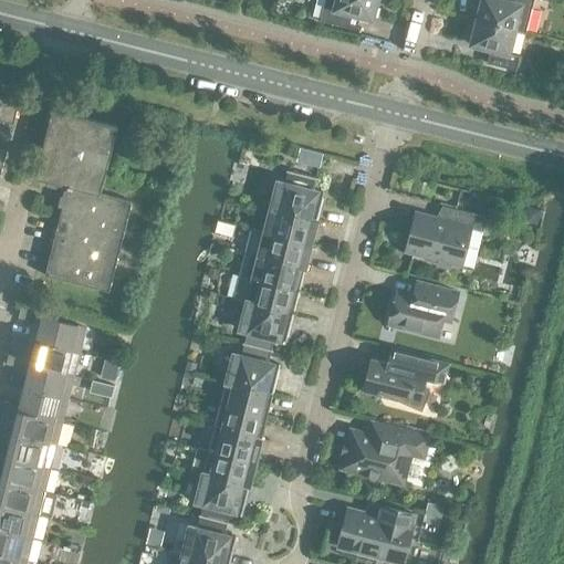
[(371,22),(375,0),(323,0),(319,23),(354,32),(358,19),(371,22)]
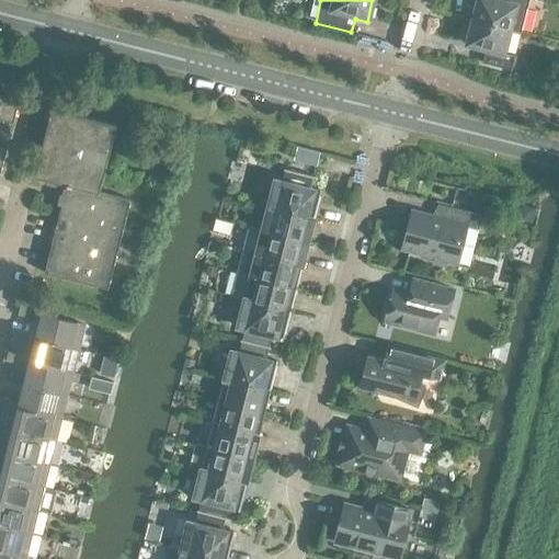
[(518,34),(527,0),(497,0),(497,1),(491,0),(476,0),(470,22),(509,31),(509,32),(518,34)]
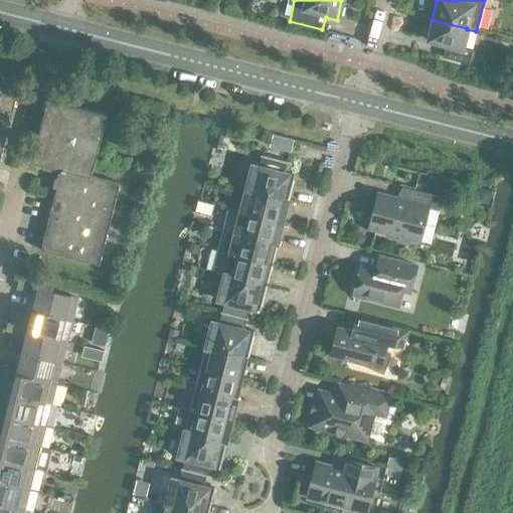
[(462,50),(467,29),(467,28),(432,20),(426,42),(444,47),(441,59),(468,66),(471,52),(462,50)]
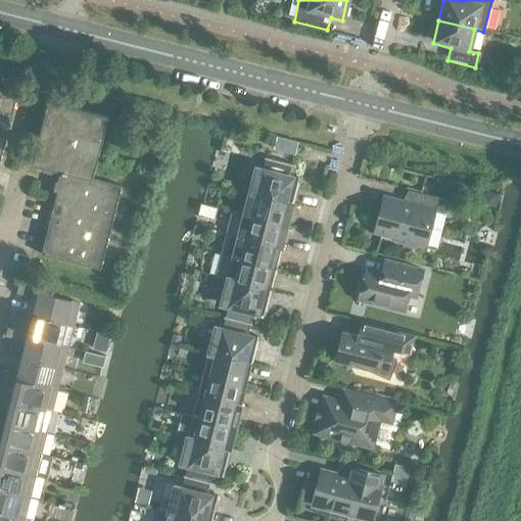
[(0,236),(106,264),(141,128),(16,95),(0,91),(0,236)]
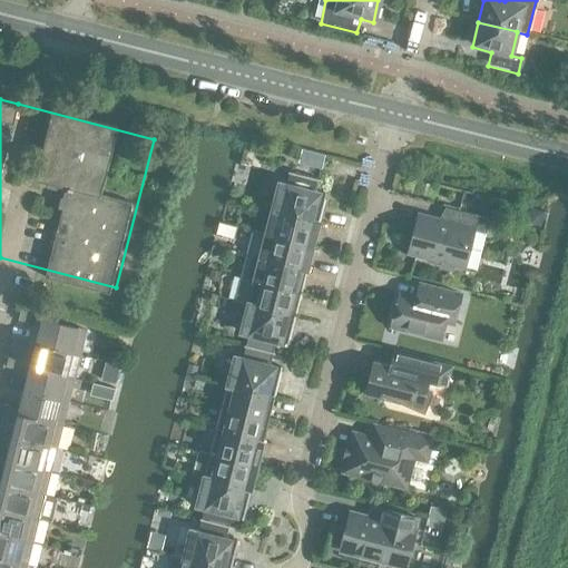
[(307,154),(304,167),(319,172),(322,158),(307,154)]
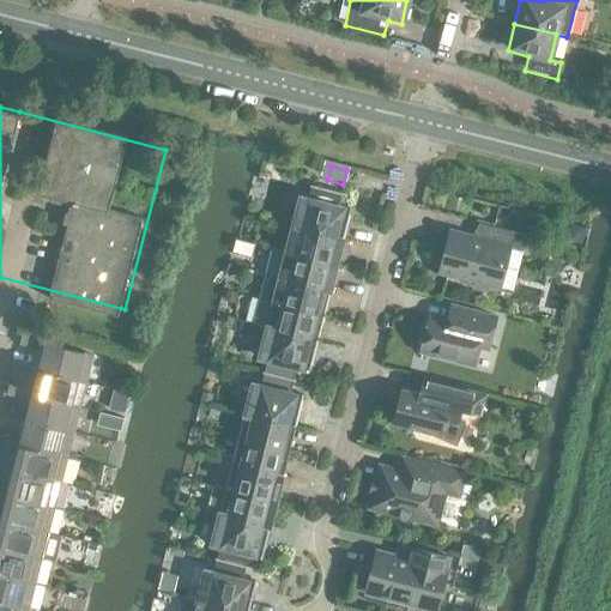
[(298,199),(291,229),(342,242),(349,211),(337,209),(340,195),(310,187),(307,201),(298,199)]
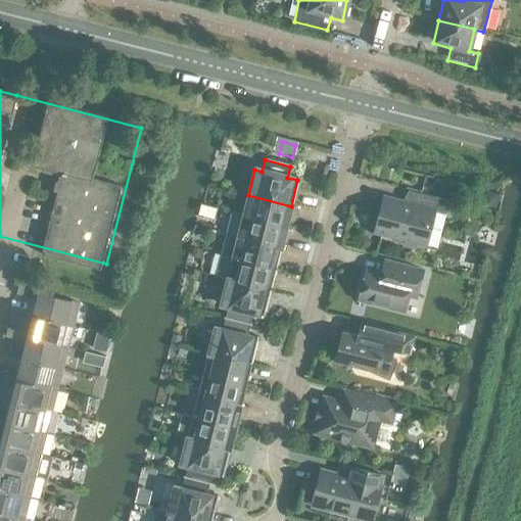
[(434,183),(432,191),(442,194),(444,186),(434,183)]
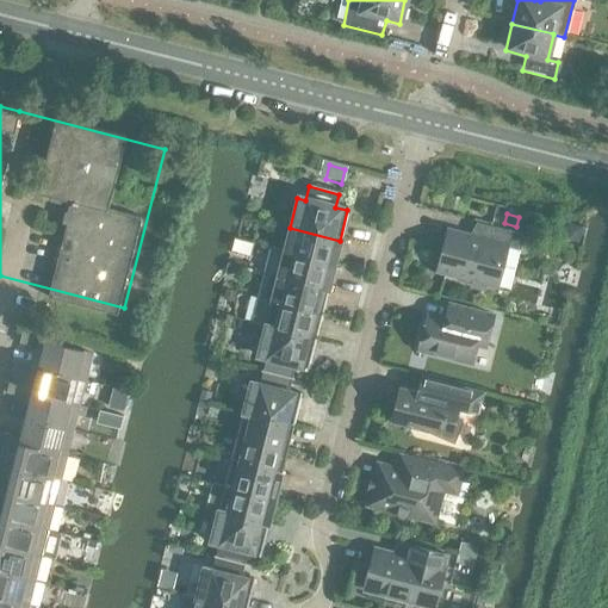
[(565,227),(563,237),(568,243),(577,247),(582,230),(565,227)]
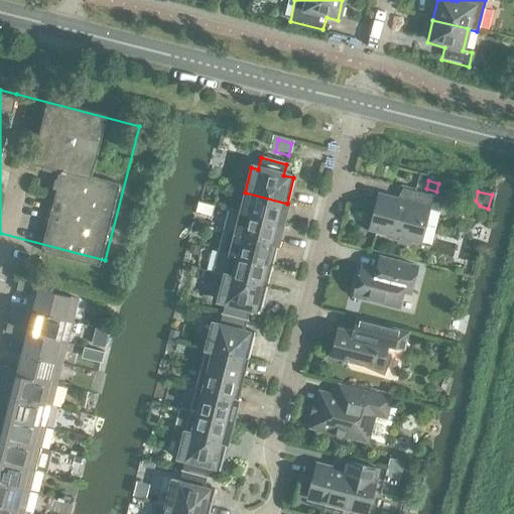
[(281,225),(287,204),(245,193),(240,214),(281,225)]
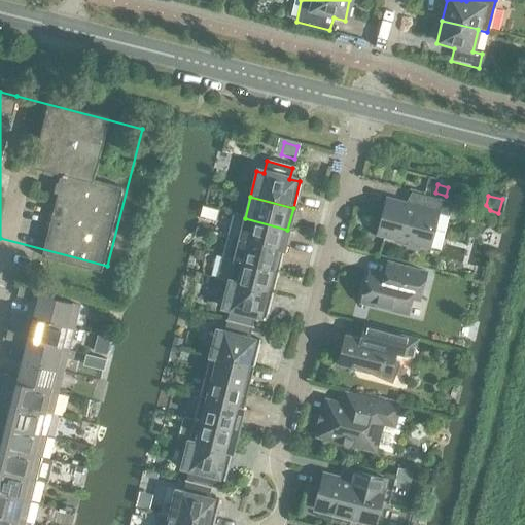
[(427,249),(435,215),(445,217),(449,203),(421,197),(418,209),(386,201),(377,236),(427,249)]
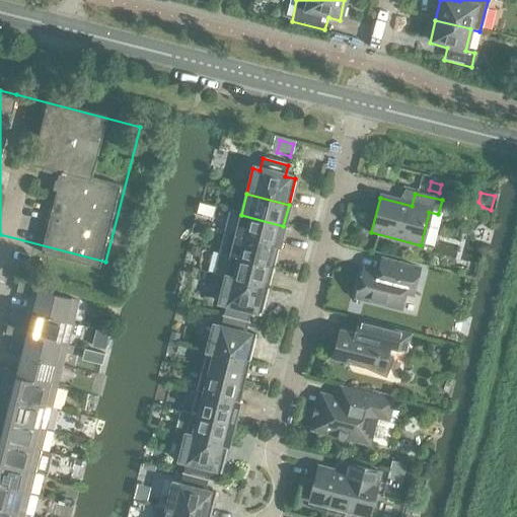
[(278,247),(283,226),(241,215),(229,212),(224,233),(278,247)]
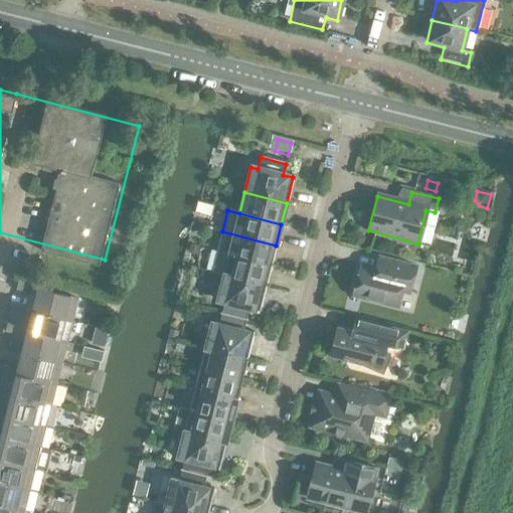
[(271,267),(276,245),(222,231),(216,252),(271,267)]
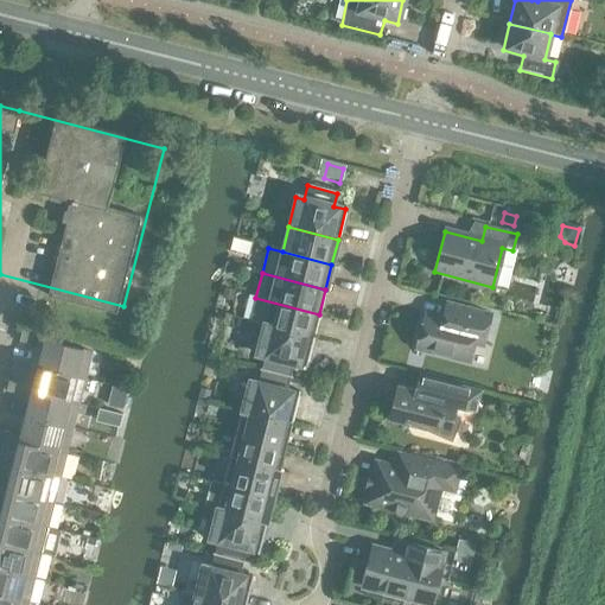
[(223,291),(221,300),(230,303),(233,292),(223,291)]
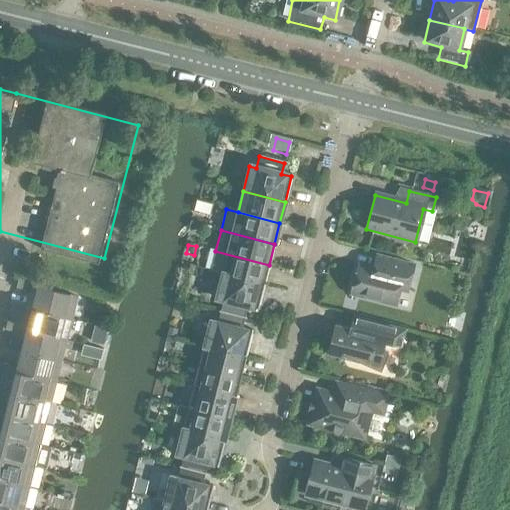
[(264,286),(269,265),(215,251),(210,272),(222,275),(264,286)]
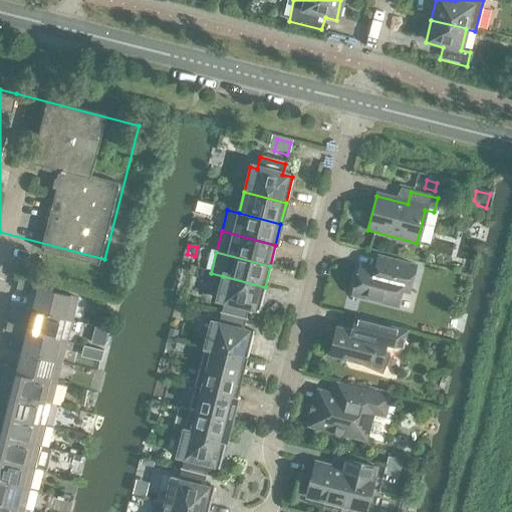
[(410,284),(415,267),(376,257),(373,270),(358,266),(350,296),(397,308),(403,283),(410,284)]
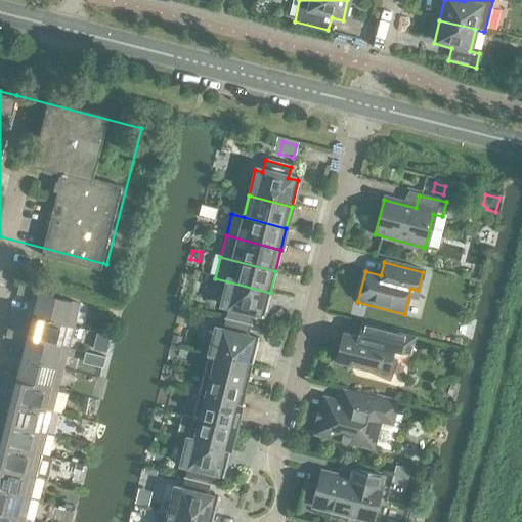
[(263,318),(270,293),(227,281),(220,307),(227,309),(225,320),(250,327),(253,315),(263,318)]
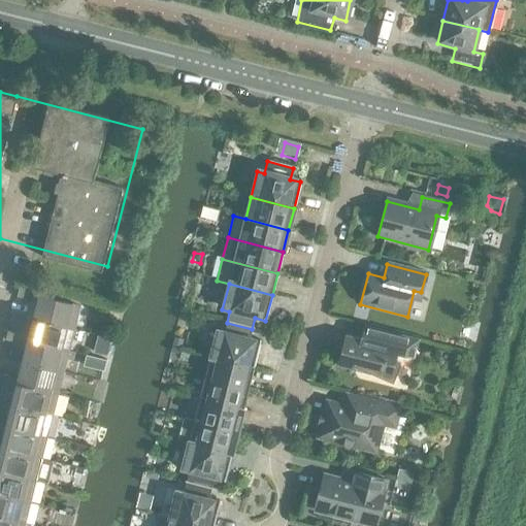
[(29,291),(18,289),(14,298),(26,301),(29,291)]
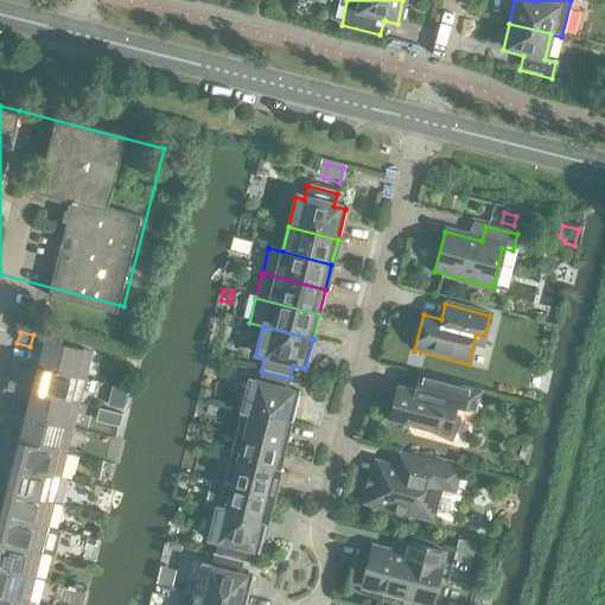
[(44,343),(38,368),(83,380),(89,354),(44,343)]
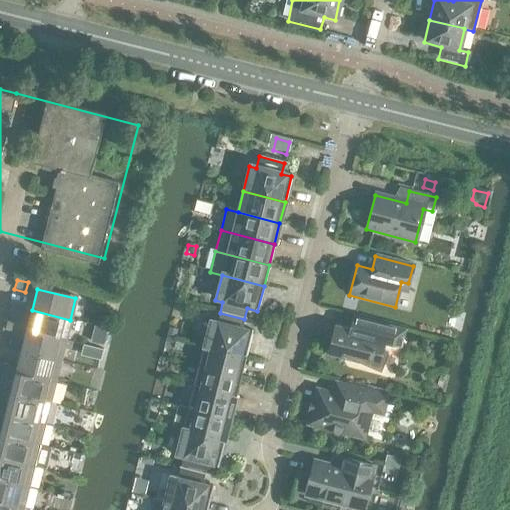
[(70,320),(32,310),(27,327),(17,324),(15,334),(25,336),(26,332),(65,341),(70,320)]
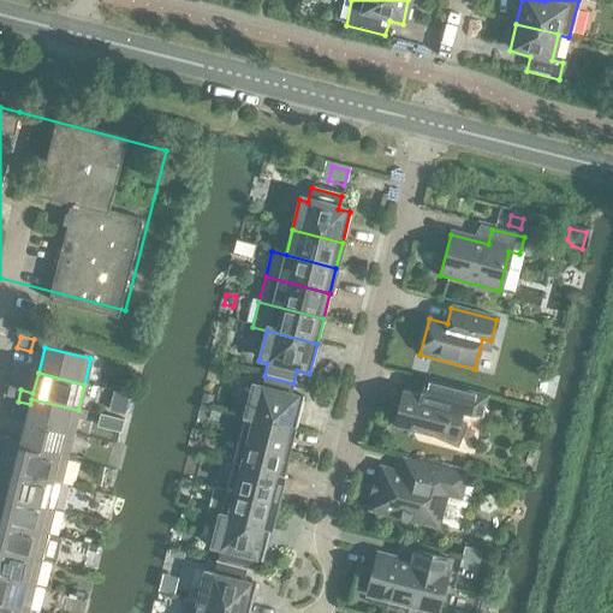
[(290,397),(293,384),(265,376),(261,388),(253,387),(244,417),(295,430),(303,399),(290,397)]
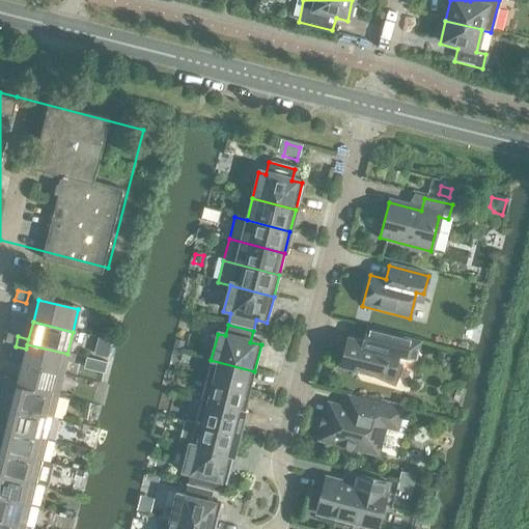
[(416,360),(420,344),(421,342),(365,328),(364,330),(373,332),(370,344),(346,338),(338,369),(379,380),(394,386),(402,367),(396,364),(399,356),(416,360)]
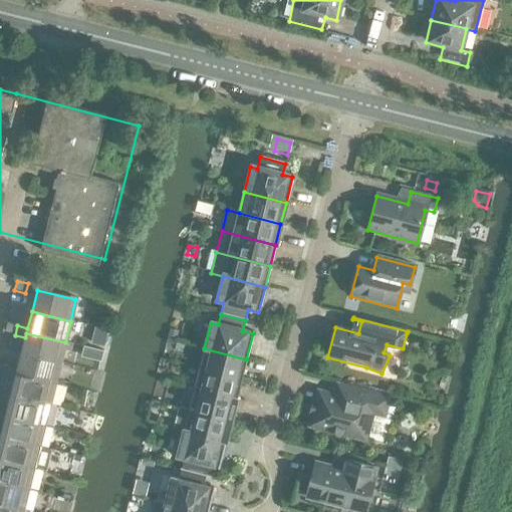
[(15,335),(17,325),(6,322),(4,332),(15,335)]
